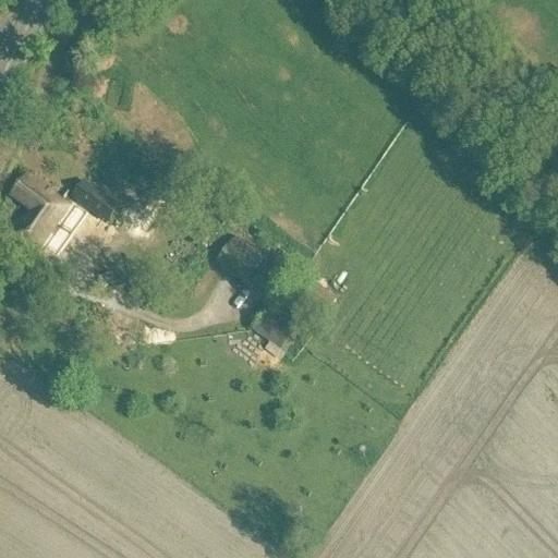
[(35,257),(68,210),(49,196),(49,192),(27,178),(13,198),(35,214),(27,226),(21,221),(8,238),(35,257)]
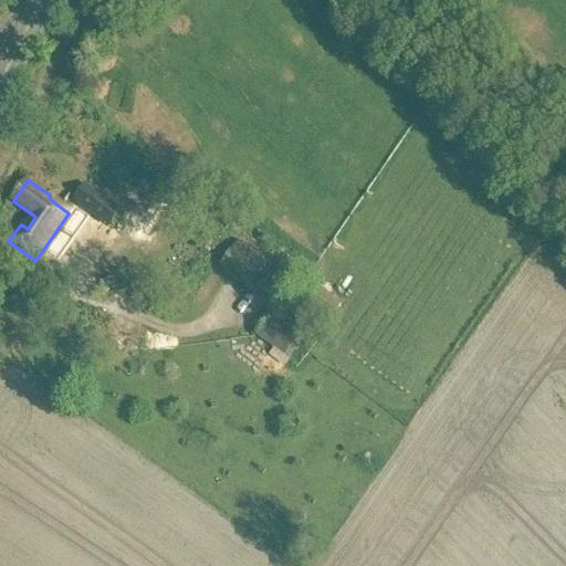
[(83,186),(72,202),(109,229),(121,212),(83,186)]
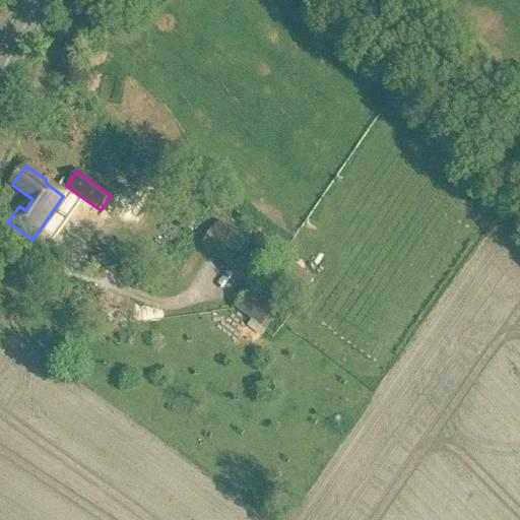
[(313,282),(291,265),(280,280),(302,298),(313,282)]
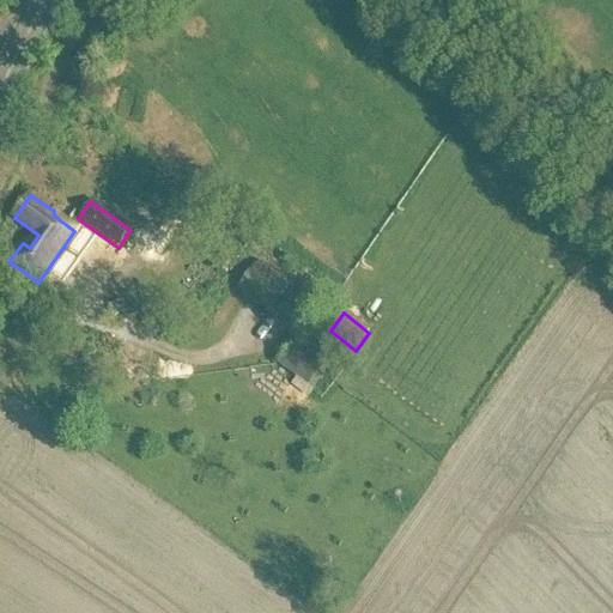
[(322,364),(291,343),(275,363),(296,378),(291,386),(307,398),(320,380),(314,376),(322,364)]
